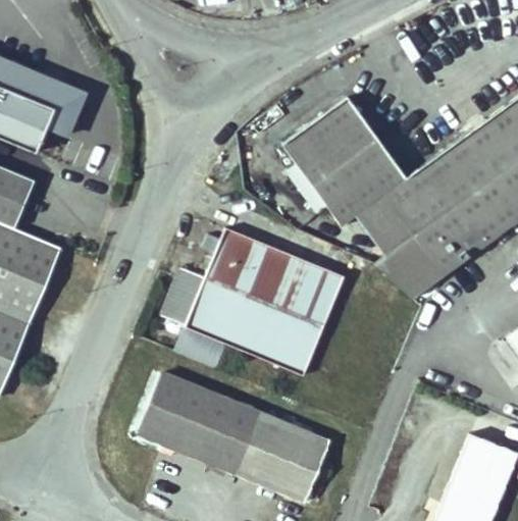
[(86,92),(0,56),(0,140),(33,154),(43,128),(65,138),(86,92)]
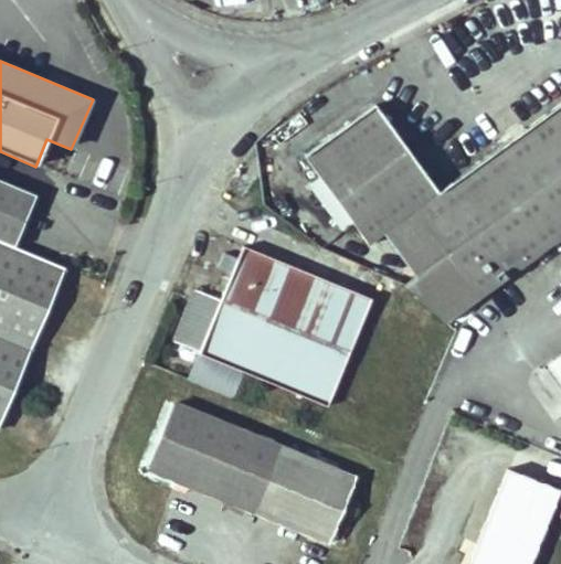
[(421,211),(484,299),(552,251),(560,244),(560,107),(440,193),(379,107),(309,157),(324,178),(314,184),(345,229),(356,221),(372,245),(389,234),(421,211)]
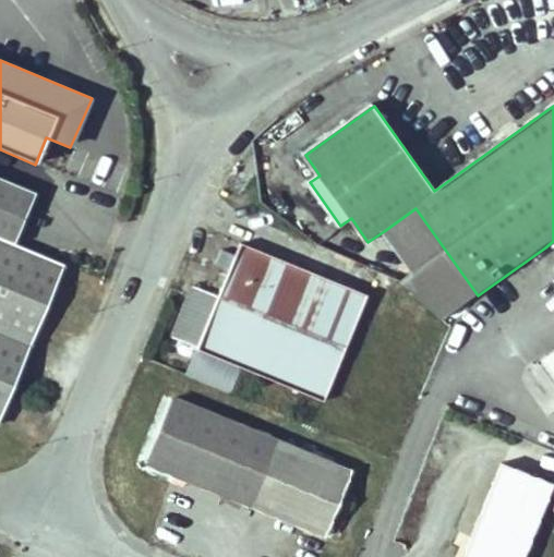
[(0,180),(0,237),(21,245),(40,197),(0,180)]
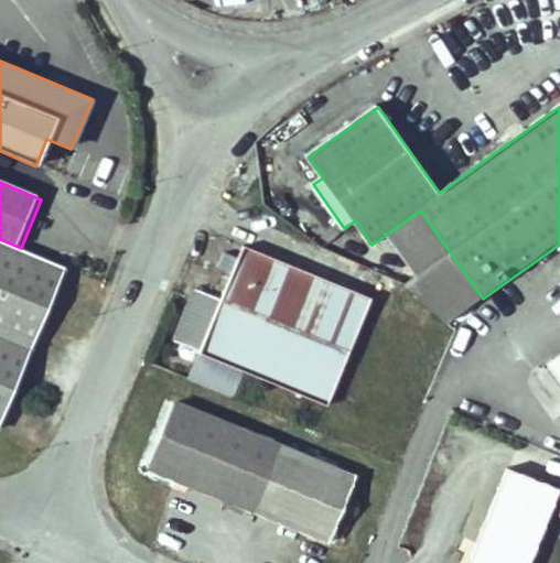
[(420,210),(388,234),(417,278),(407,285),(450,324),(483,299),(420,210)]
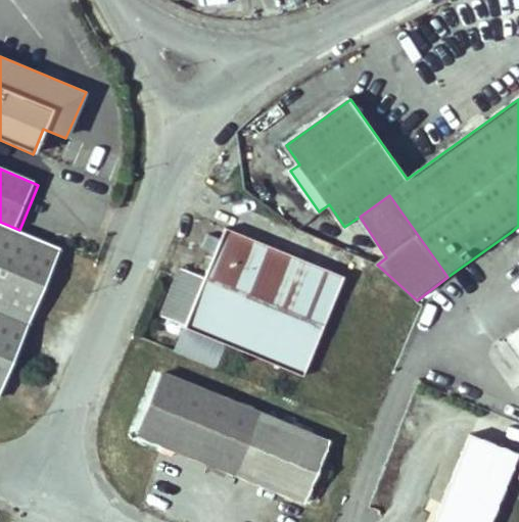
[(0,397),(62,247),(19,230),(0,222),(0,397)]
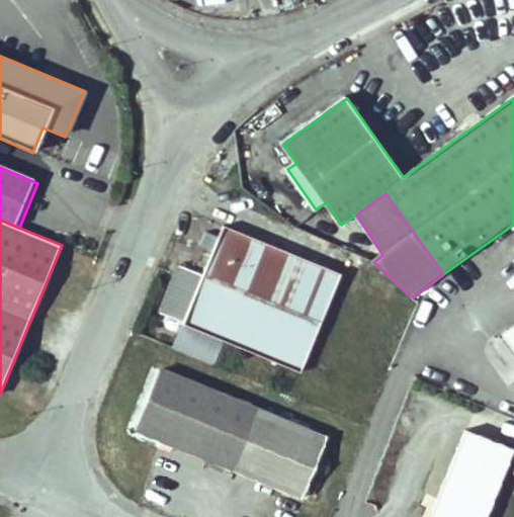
[(343,275),(227,227),(222,239),(217,251),(205,276),(181,266),(163,312),(187,322),(186,325),(303,372),(343,275)]
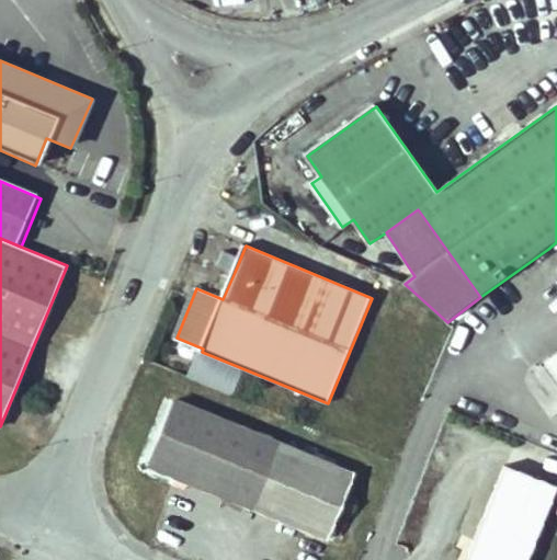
[(222,267),(235,272),(240,259),(227,253),(222,267)]
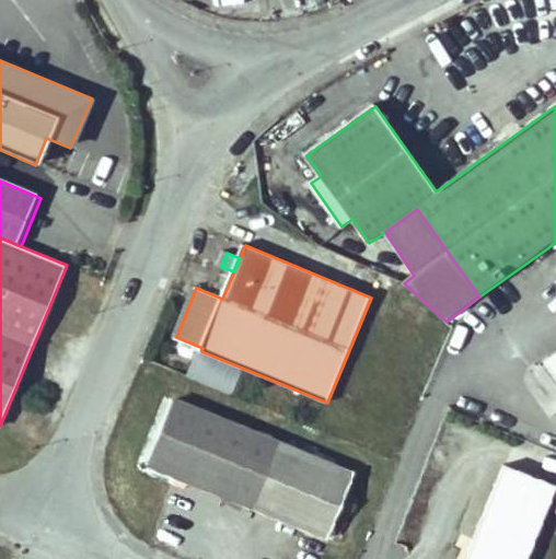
[(555,353),(545,361),(555,375),(555,353)]
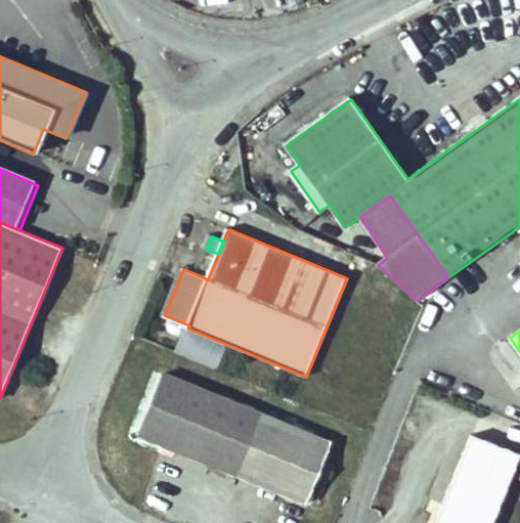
[(165,373),(139,430),(237,473),(263,416),(165,373)]
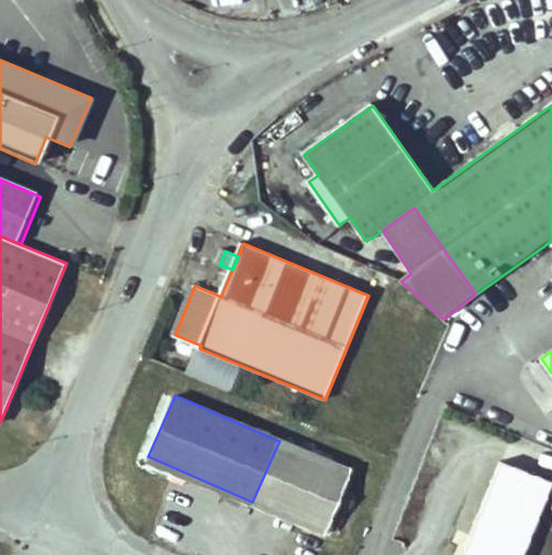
[(352,474),(279,441),(252,502),(324,534),(352,474)]
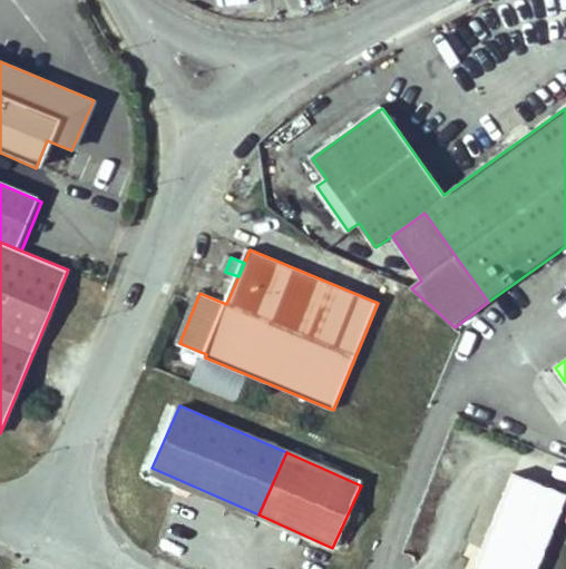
[(536,568),(557,517),(565,520),(565,499),(564,499),(565,496),(565,493),(515,474),(477,568),(536,568)]
